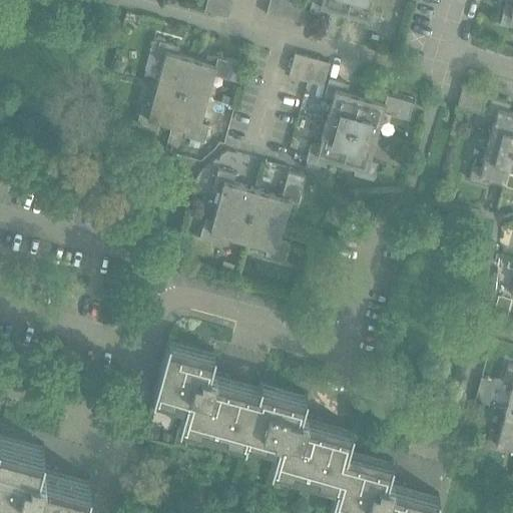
[(227,15),(230,4),(215,0),(207,0),(204,9),(227,15)]
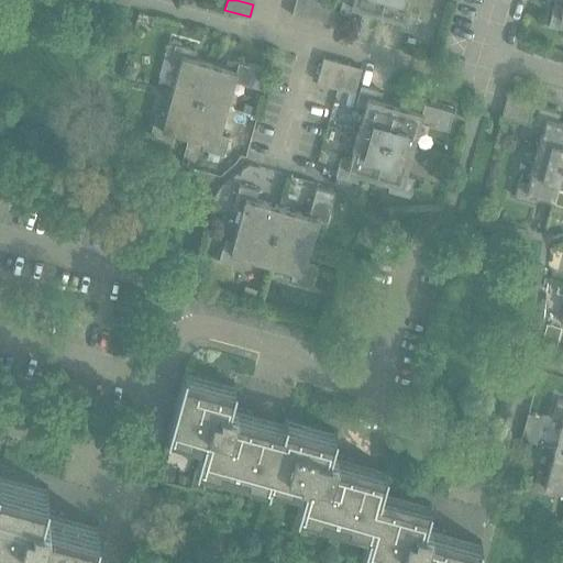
[(304,19),(309,0),(296,0),(291,15),(304,19)]
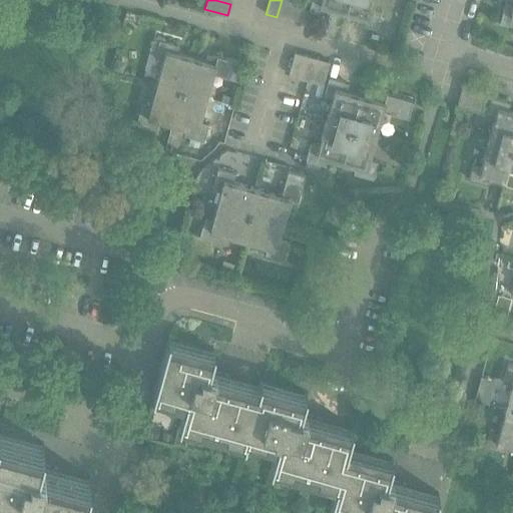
[(293,0),(282,0),(277,17),(288,20),(293,0)]
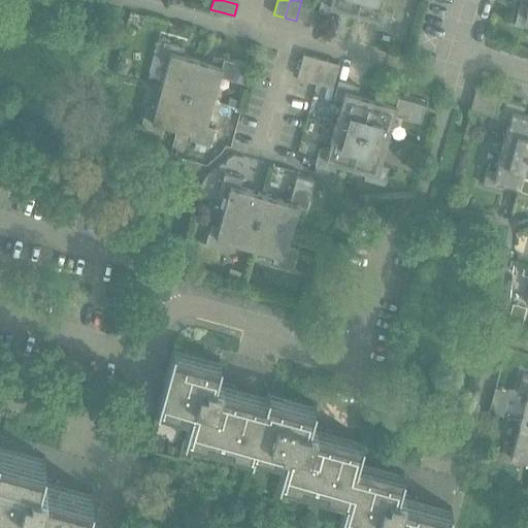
[(307,24),(315,1),(310,0),(301,0),(296,21),(307,24)]
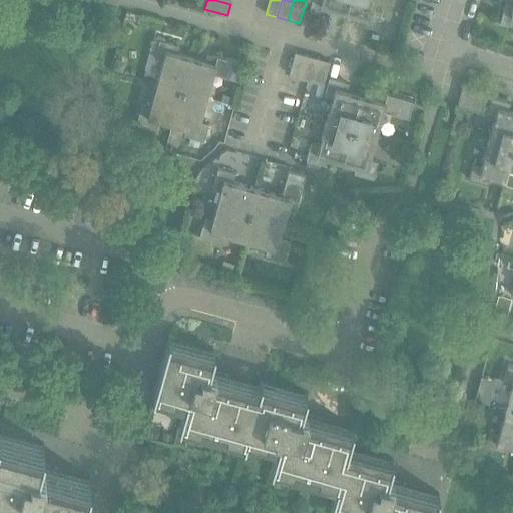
[(345,12),(347,0),(312,0),(309,10),(329,15),(331,8),(345,12)]
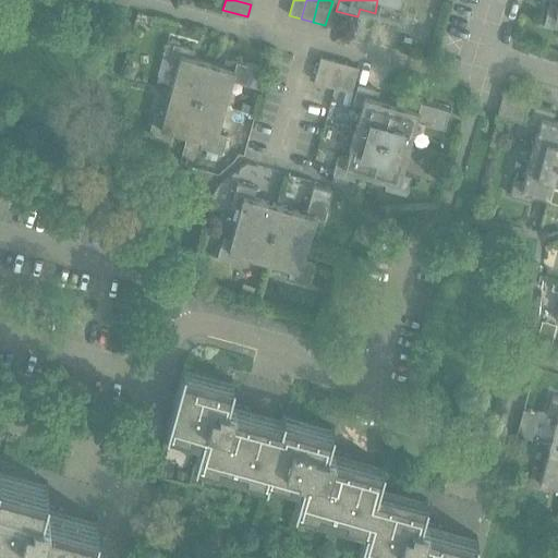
[(405,10),(408,0),(377,0),(375,13),(389,17),(387,24),(409,31),(413,12),(405,10)]
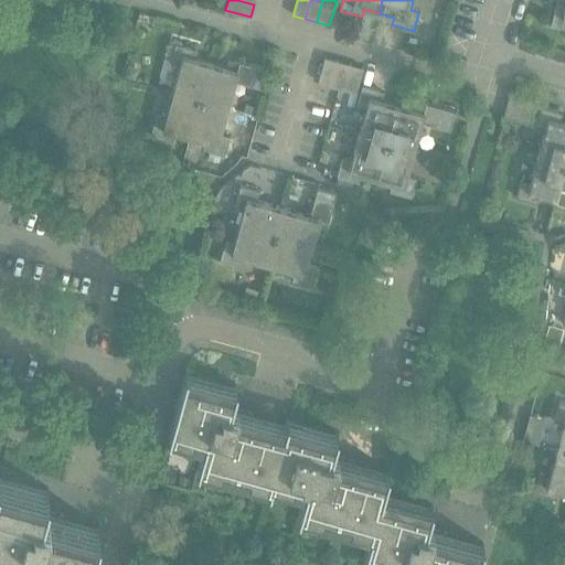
[(564,4),(557,3),(554,13),(551,25),(564,29),(564,4)]
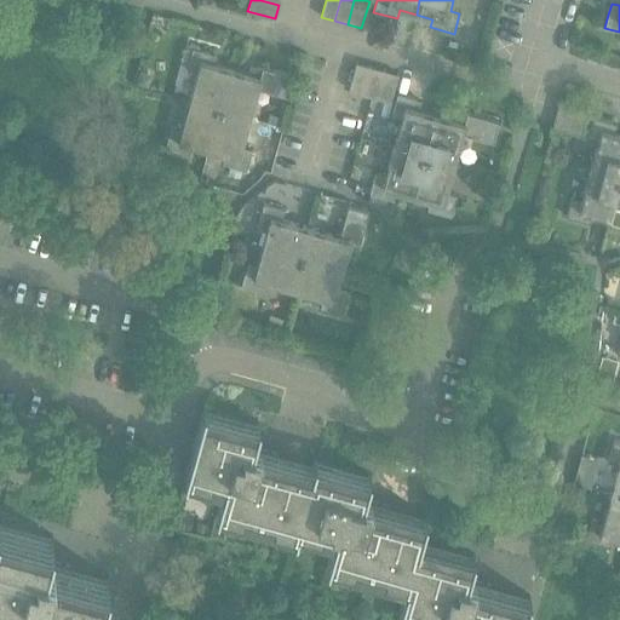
[(214,64),(217,56),(194,49),(188,69),(197,72),(189,101),(219,109),(231,69),(214,64)]
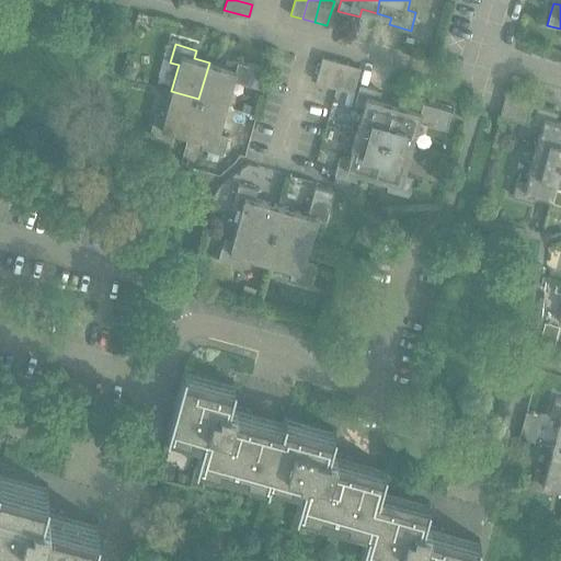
[(329,84),(335,60),(323,57),(317,81),(329,84)]
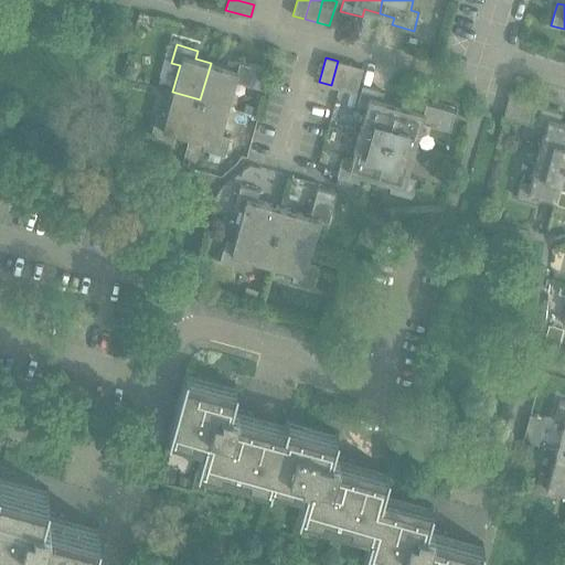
[(262,88),(267,70),(227,59),(225,67),(211,63),(200,99),(228,107),(236,81),(262,88)]
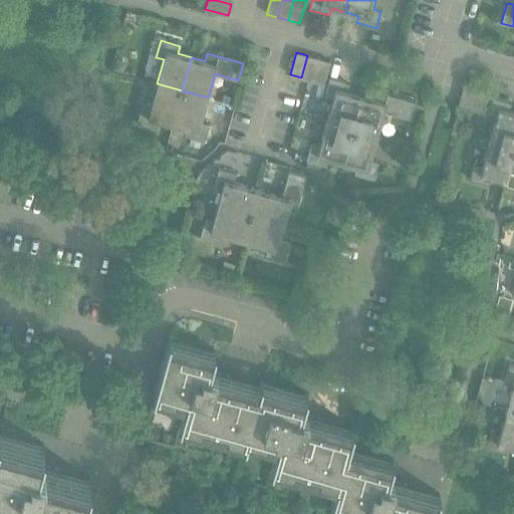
[(318,58),(310,56),(307,55),(301,77),(312,80),(318,58)]
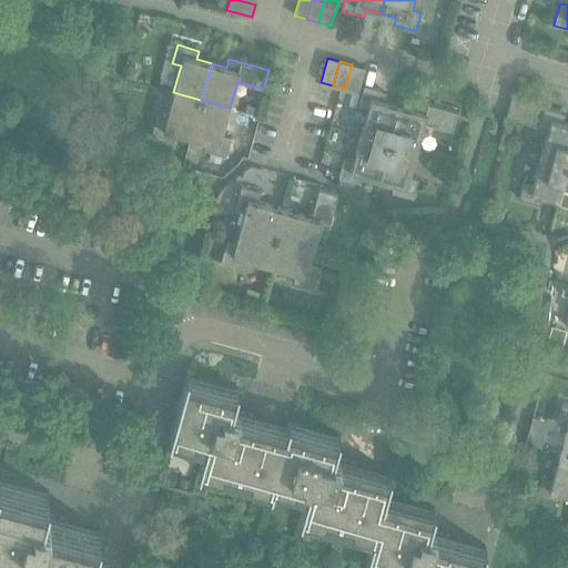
[(357,92),(364,68),(352,64),(345,89),(357,92)]
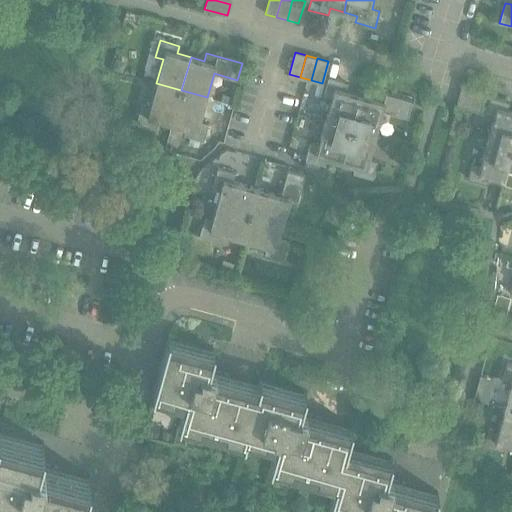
[(116,59),(112,69),(123,72),(126,62),(116,59)]
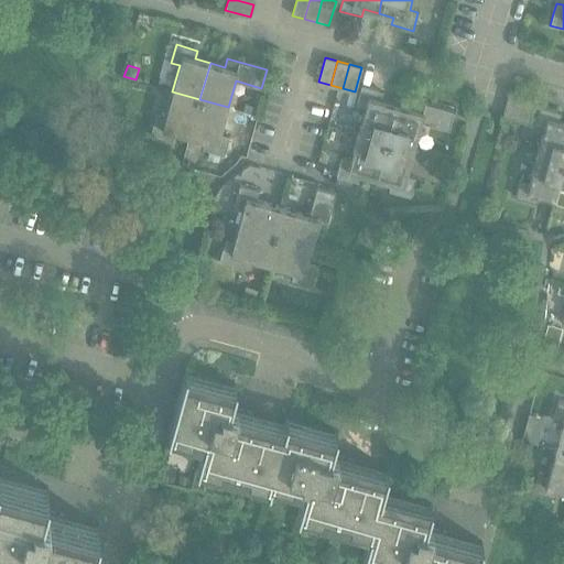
[(380,99),(382,91),(361,85),(356,104),(365,106),(357,133),(386,141),(396,104),(380,99)]
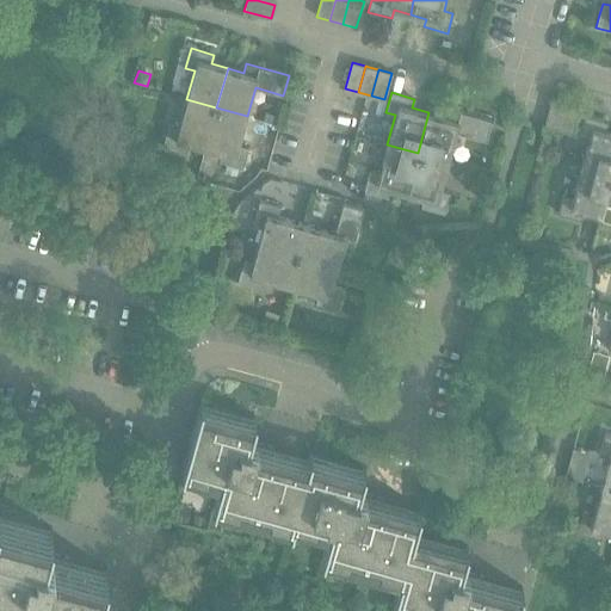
[(576,118),(580,106),(553,98),(549,111),(576,118)]
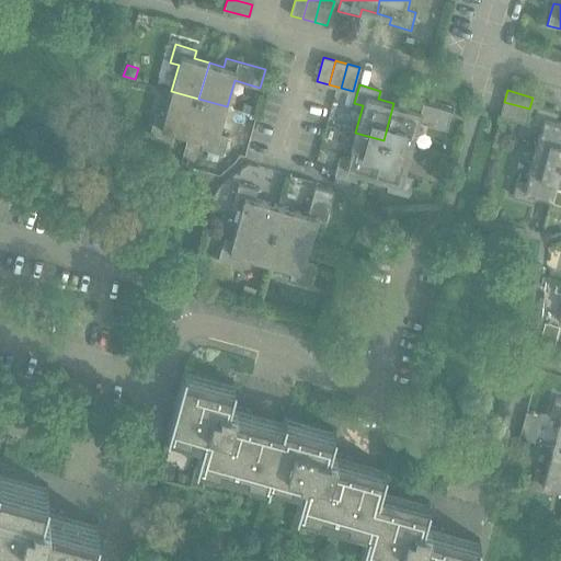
[(189,136),(198,99),(171,91),(163,118),(155,116),(150,133),(171,139),(173,132),(189,136)]
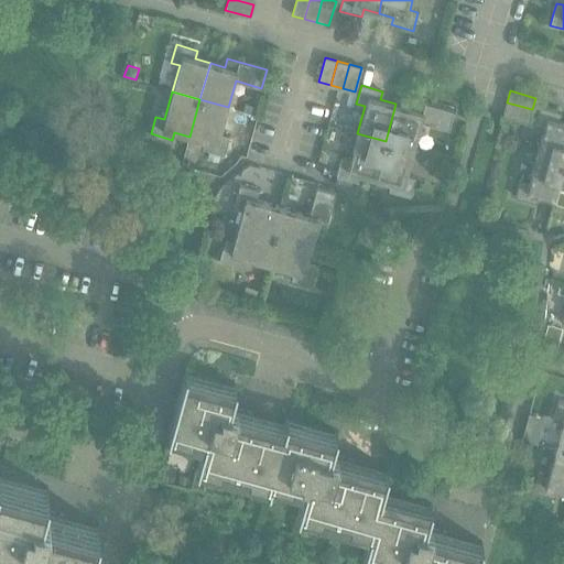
[(220,134),(228,107),(199,99),(190,137),(204,141),(203,148),(209,150),(219,153),(224,154),(229,137),(220,134)]
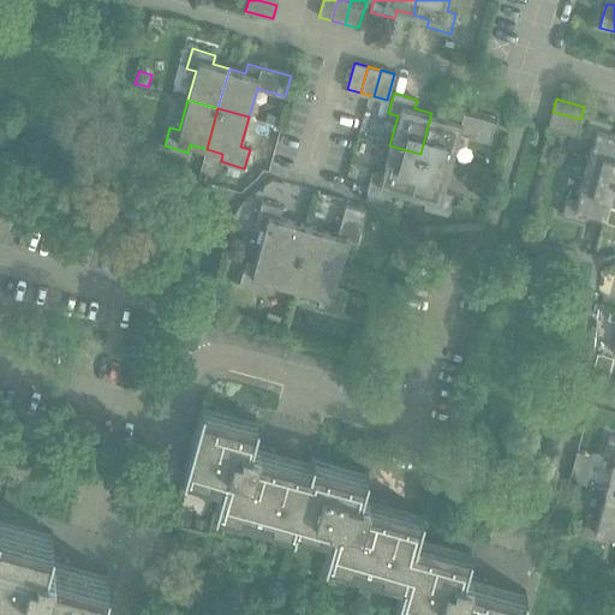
[(495,121),(475,115),(451,108),(448,118),(431,113),(421,154),(452,162),(460,133),(489,141),(495,121)]
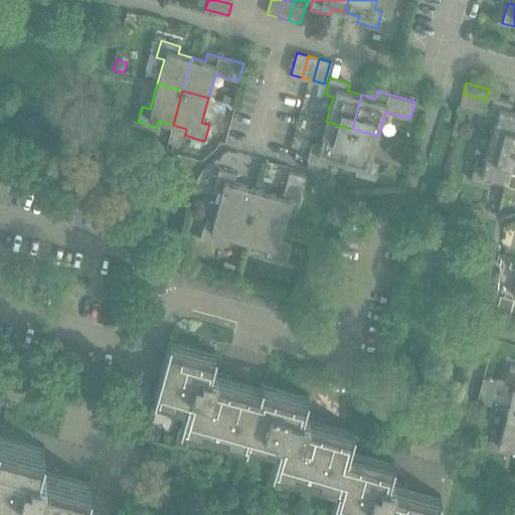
[(483,112),(486,100),(463,94),(460,106),(483,112)]
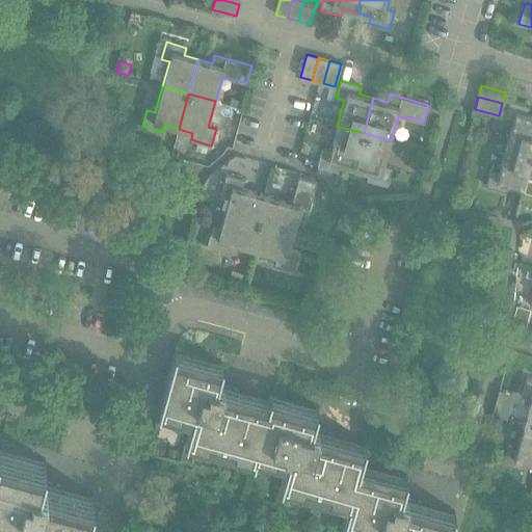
[(229,105),(239,108),(241,101),(231,98),(229,105)]
